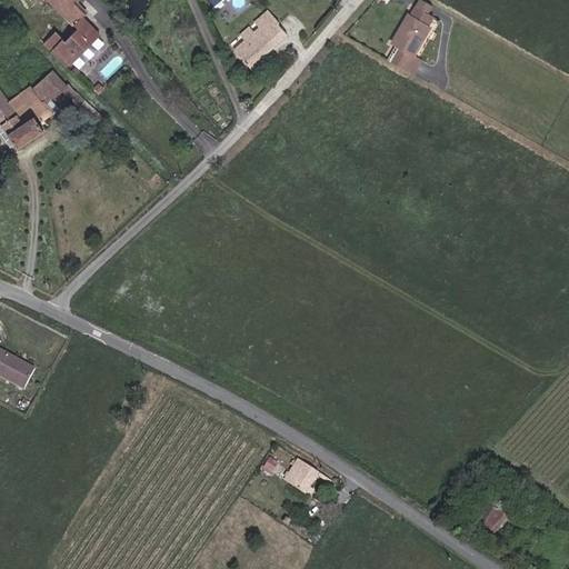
[(77,0),(66,0),(57,10),(77,31),(66,42),(56,33),(43,46),(48,51),(52,48),(70,65),(98,37),(81,20),(85,17),(72,7),(78,1),(77,0)]
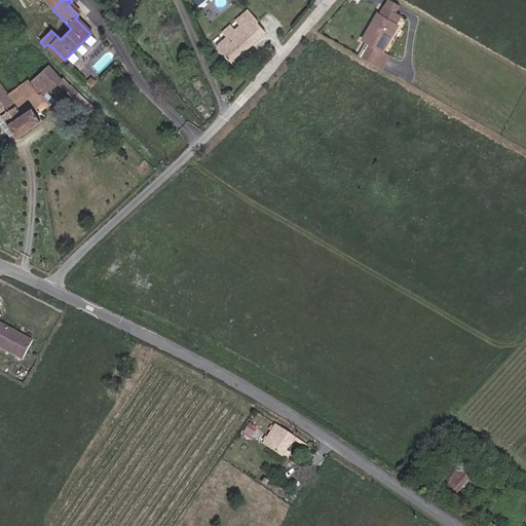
[(43,0),(48,4),(52,9),(61,0),(43,0)]
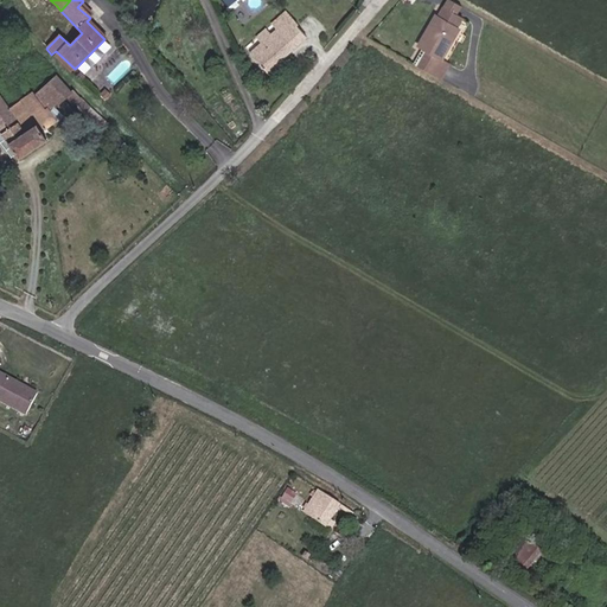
[(452,0),(447,0),(445,5),(458,12),(461,5),(452,0)]
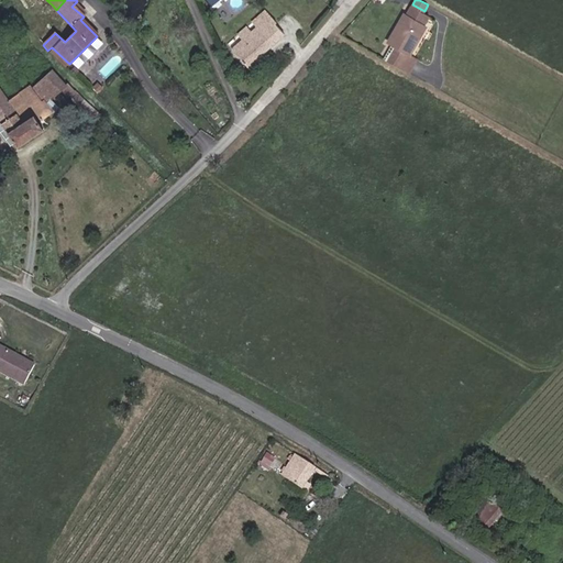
[(386,59),(406,72),(415,55),(409,52),(426,23),(423,22),(429,13),(424,11),(412,4),(408,12),(405,11),(388,39),(396,44),(386,59)]
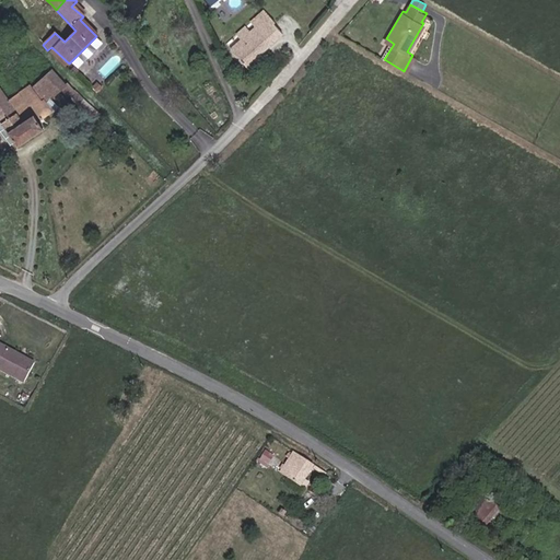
[(247,35),(243,30),(235,37),(241,42),(232,50),(247,67),(282,34),(273,25),(275,22),(265,11),(254,20),(259,24),(247,35)]
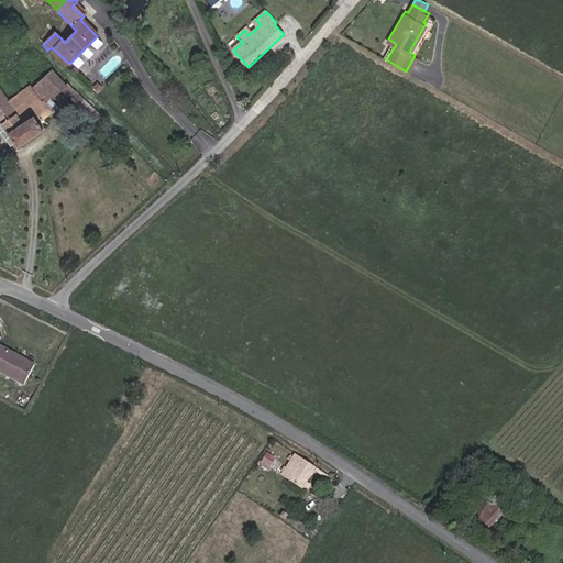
[(261,24),(255,20),(244,30),(249,35),(261,24)]
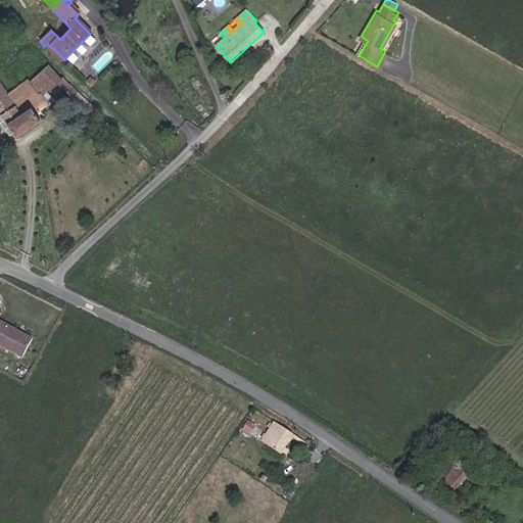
[(62,90),(69,84),(63,78),(61,80),(47,65),(31,81),(29,78),(25,82),(27,86),(32,83),(40,92),(36,95),(43,101),(50,91),(56,84),(62,90)]
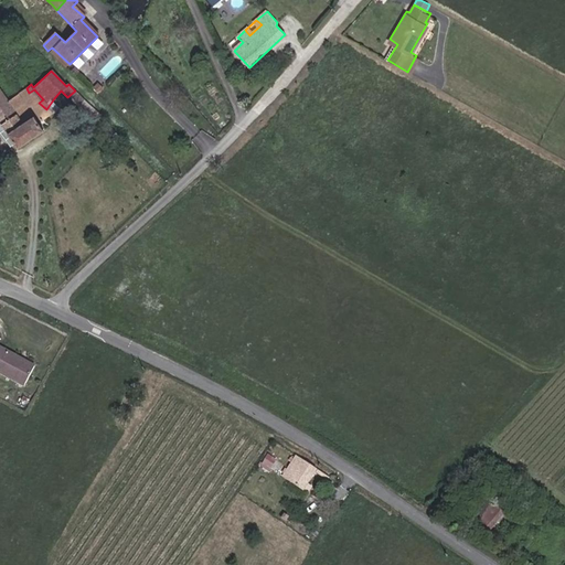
[(0,86),(0,119),(19,147),(44,129),(19,94),(10,99),(0,86)]
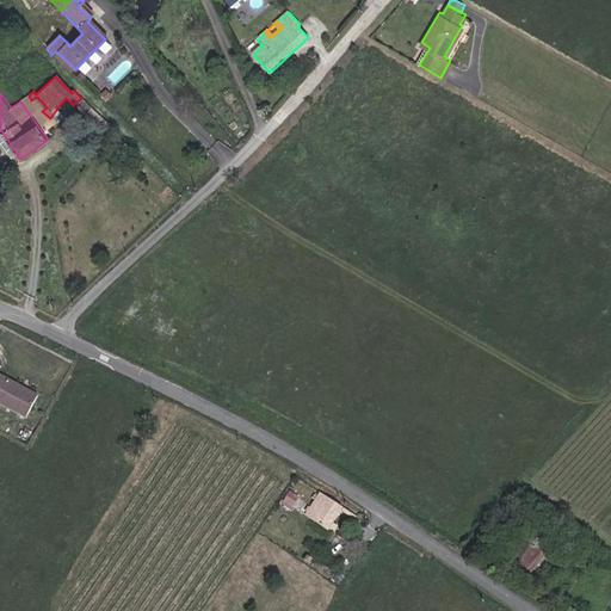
[(0,375),(0,401),(30,417),(41,397),(0,375)]
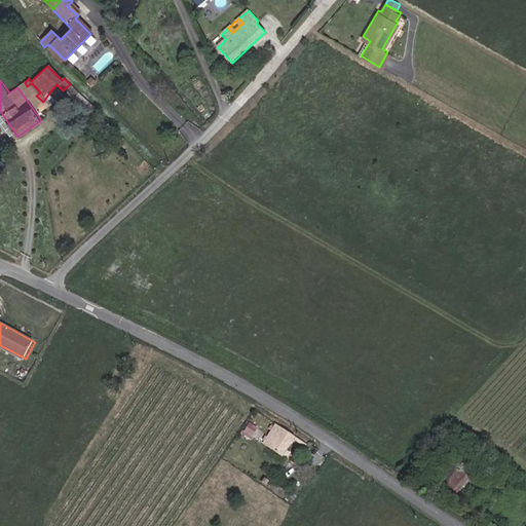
[(276,427),(276,429),(273,427),(270,431),(273,434),(264,447),(283,458),(296,440),(276,427)]
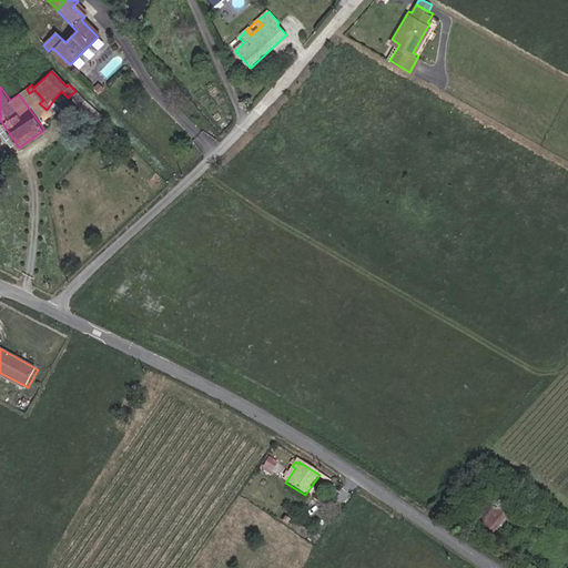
[(485,513),(480,518),(495,530),(508,516),(498,507),(489,516),(485,513)]
